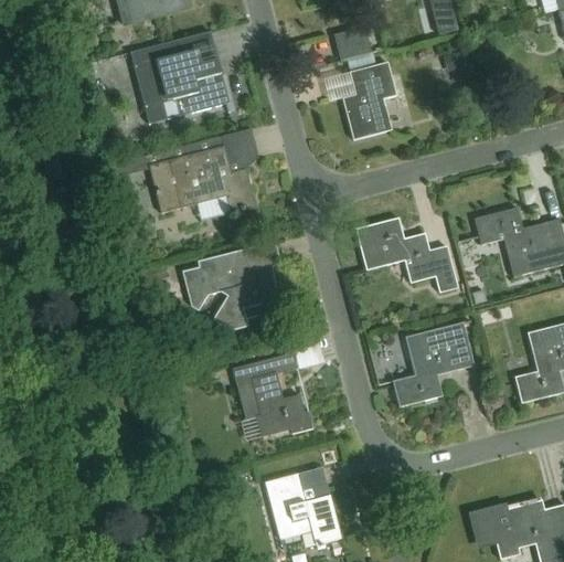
[(114,0),(119,22),(142,17),(188,4),(185,0),(114,0)]
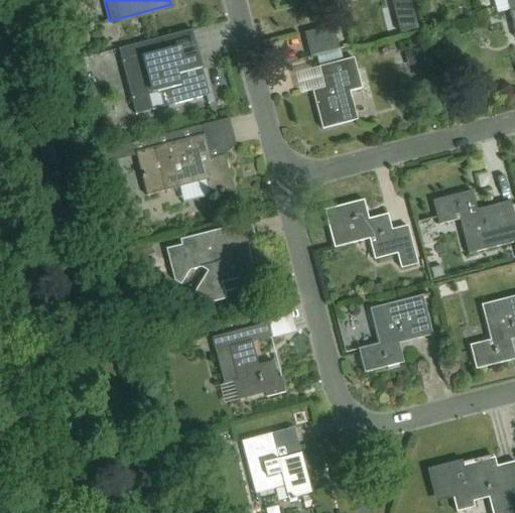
[(390,0),(398,31),(416,26),(409,0),(390,0)]
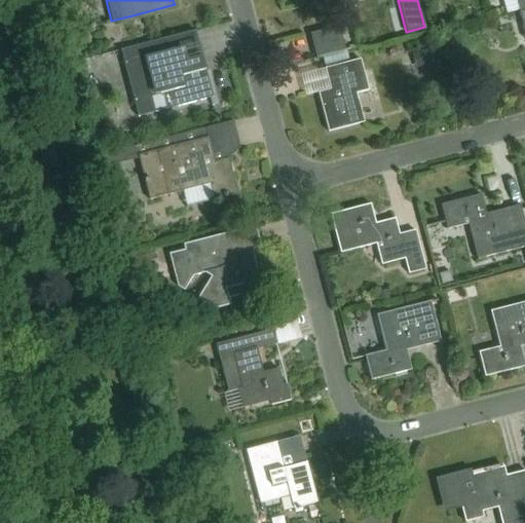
[(316,54),(345,46),(339,23),(309,30),(316,54)]
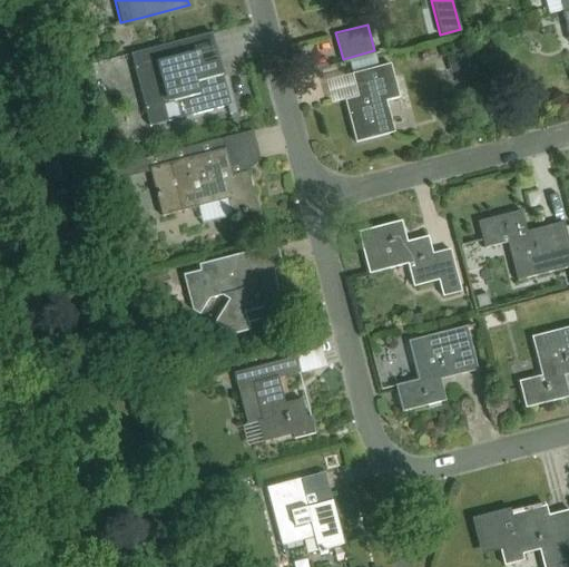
[(212,30),(130,51),(135,66),(145,108),(188,96),(193,114),(231,104),(223,71),(219,59),(212,30)]
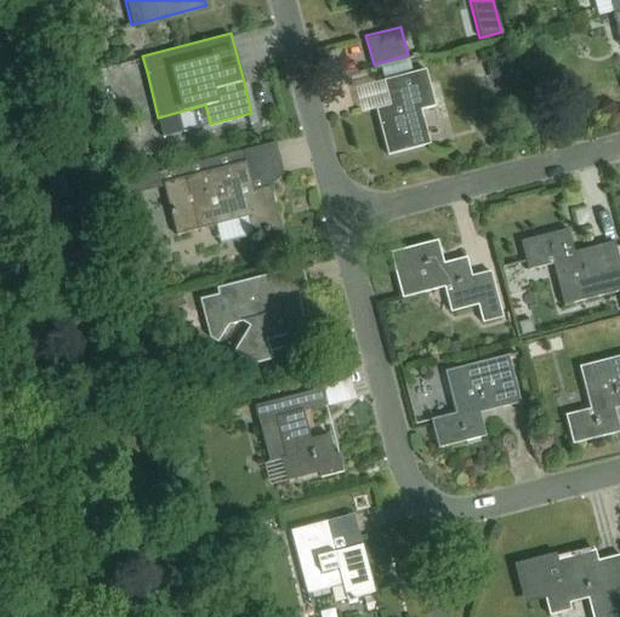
[(421,107),(436,103),(426,67),(413,70),(409,56),(380,63),(391,102),(376,106),(387,152),(430,141),(421,107)]
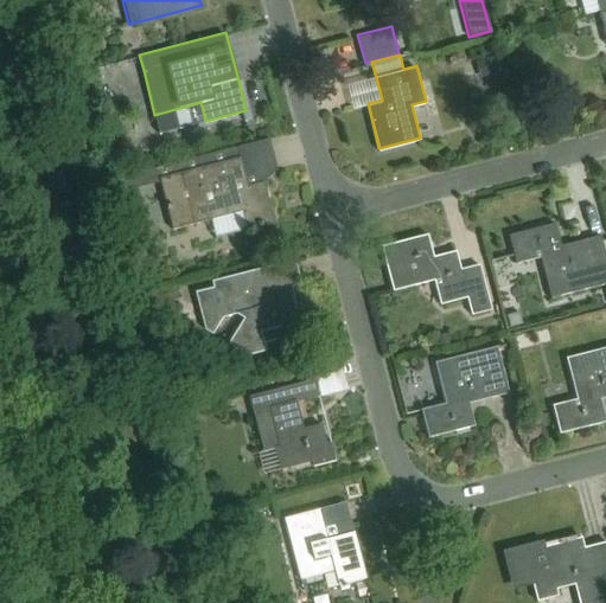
[(491,55),(474,59),(479,77),(496,72),(491,55)]
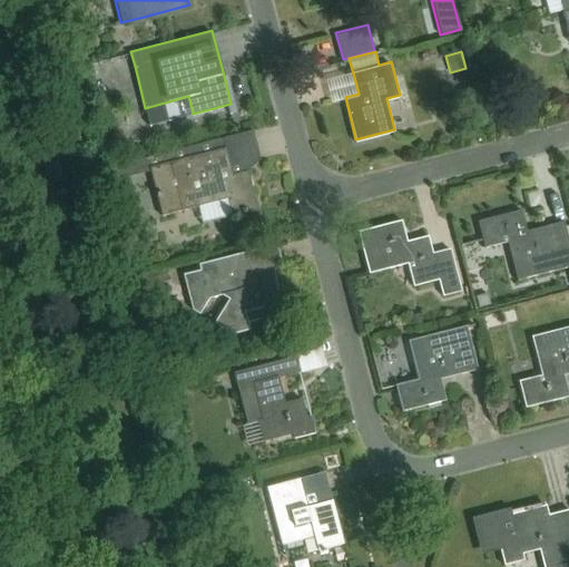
[(222,136),(113,165),(115,174),(128,172),(129,175),(150,169),(162,214),(195,205),(226,197),(231,216),(233,215),(257,208),(247,169),(232,174),(222,136)]
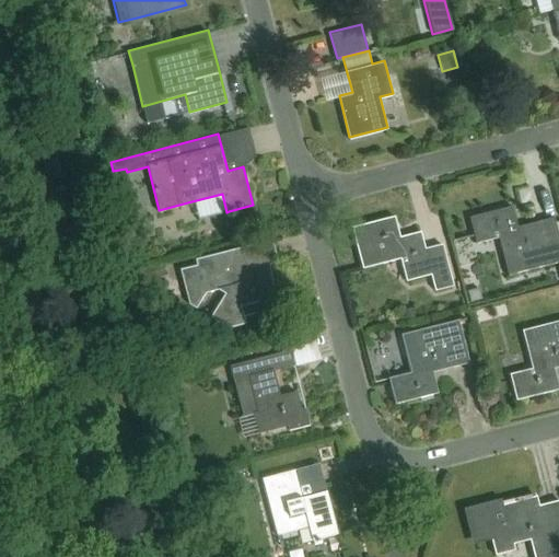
[(558,240),(552,216),(538,219),(519,224),(513,202),(469,215),(476,240),(498,234),(509,273),(558,259),(558,240)]
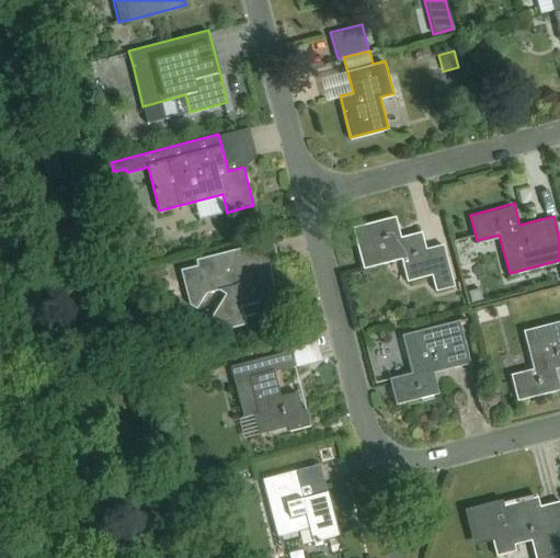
[(364,266),(400,258),(407,281),(431,274),(435,291),(454,286),(443,243),(425,248),(421,231),(401,236),(396,214),(353,226),(364,266)]
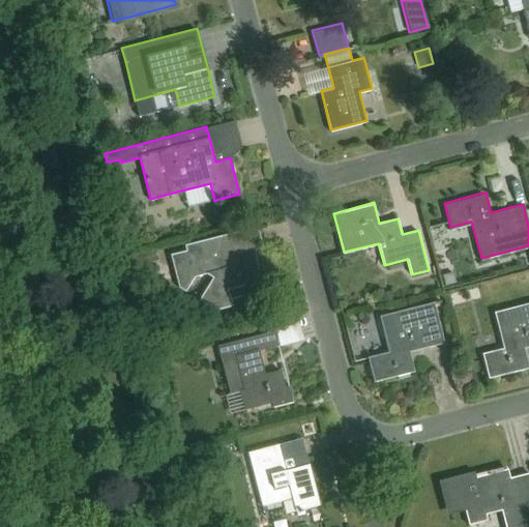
[(185,249),(170,253),(178,286),(184,289),(193,275),(205,272),(212,275),(198,298),(215,308),(231,303),(229,297),(264,289),(254,251),(243,254),(237,230),(184,243),(185,249)]
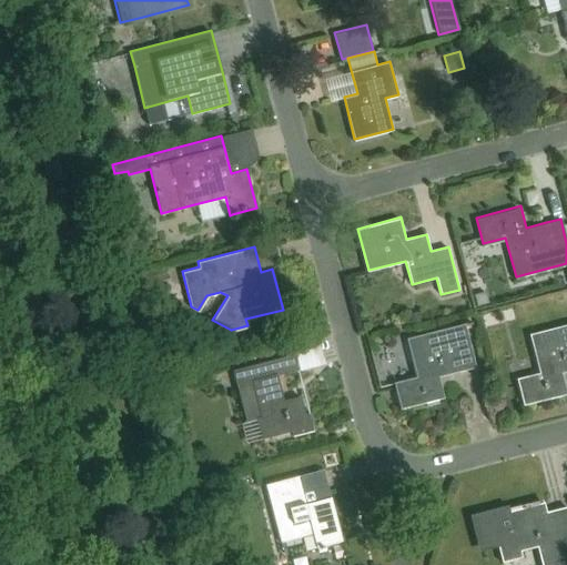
[(418,311),(408,313),(411,322),(419,320),(418,311)]
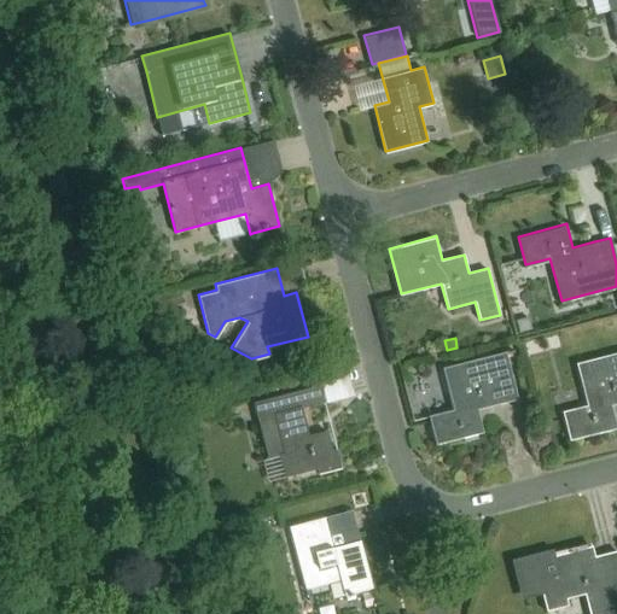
[(485,430),(479,409),(518,399),(505,351),(444,367),(454,407),(429,413),(437,442),(485,430)]
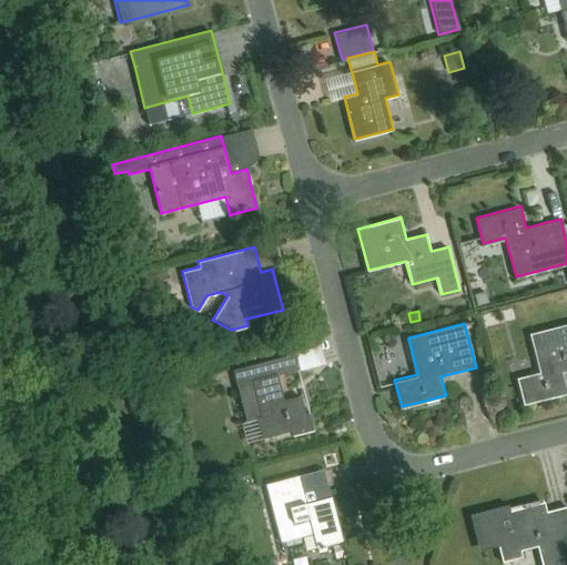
[(566,323),(529,333),(539,371),(539,372),(517,377),(524,403),(566,392),(566,390),(563,371),(566,370),(566,323)]
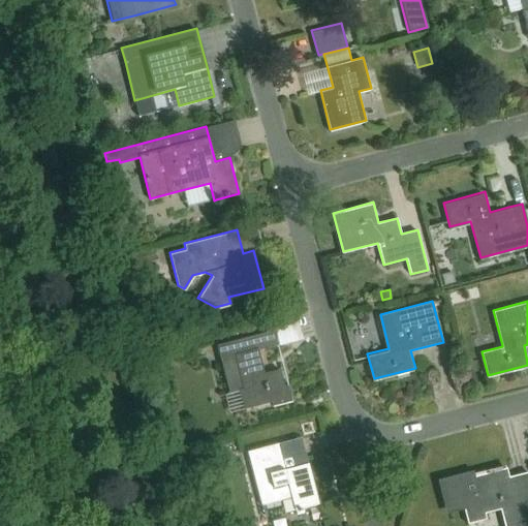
[(240,393),(243,408),(272,401),(273,404),(291,400),(287,383),(284,384),(280,368),(265,371),(258,348),(277,344),(274,329),(217,343),(230,395),(240,393)]
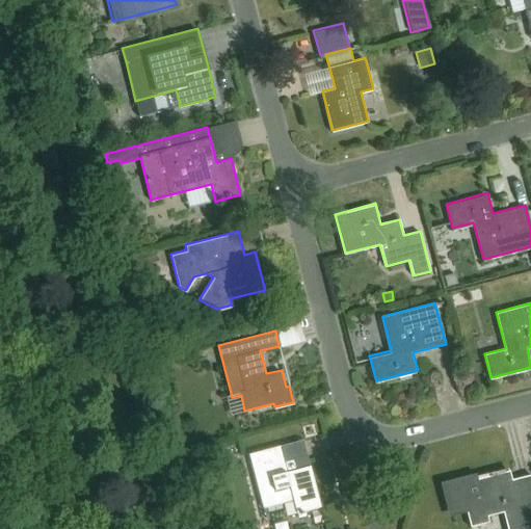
[(297,511),(321,505),(310,464),(287,470),(280,444),(248,452),(264,506),(293,499),(297,511)]
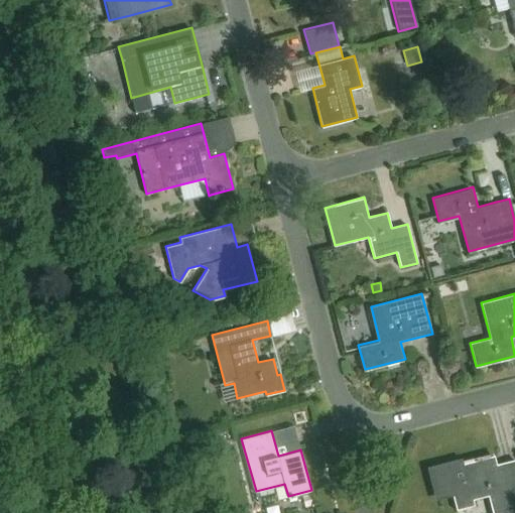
[(226,440),(215,443),(218,452),(228,449),(226,440)]
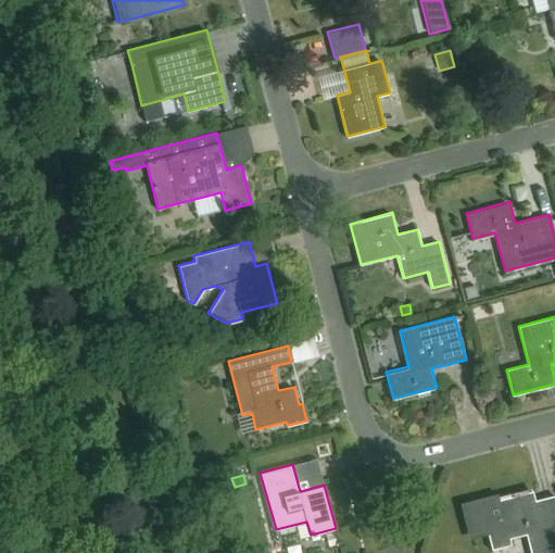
[(554,552),(554,497),(534,502),(532,491),(497,500),(502,516),(483,520),(491,549),(511,544),(509,538),(526,533),(530,552),(554,552)]
